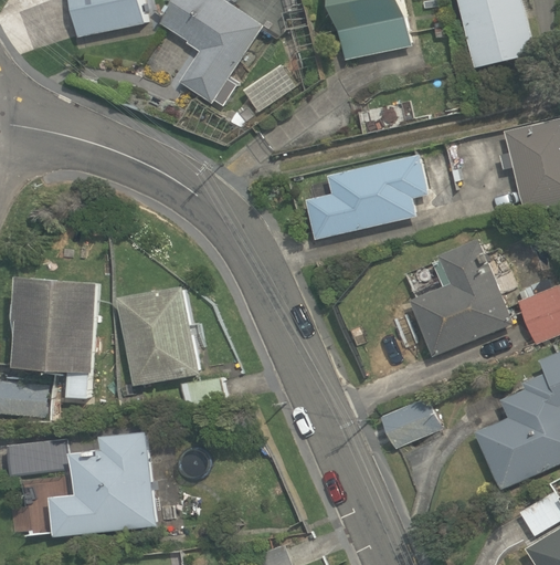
[(145,22),(138,0),(69,0),(77,37),(145,22)]
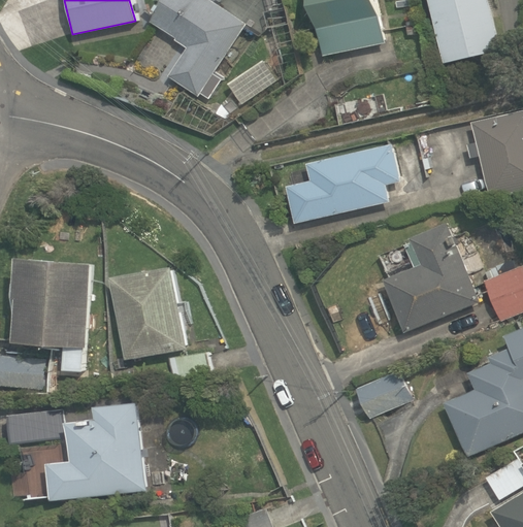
[(197,97),(244,24),(209,0),(163,0),(149,22),(173,38),(172,40),(185,47),(166,75),(197,97)]
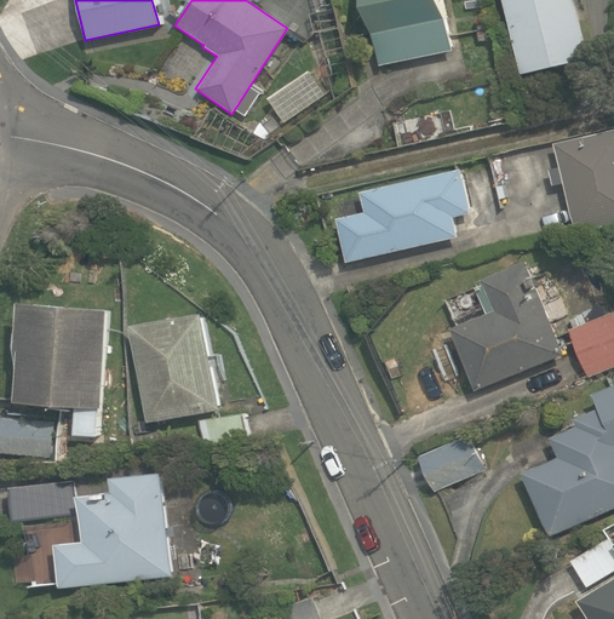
[(449,49),(439,0),(362,0),(371,35),(394,32),(401,61),(449,49)]
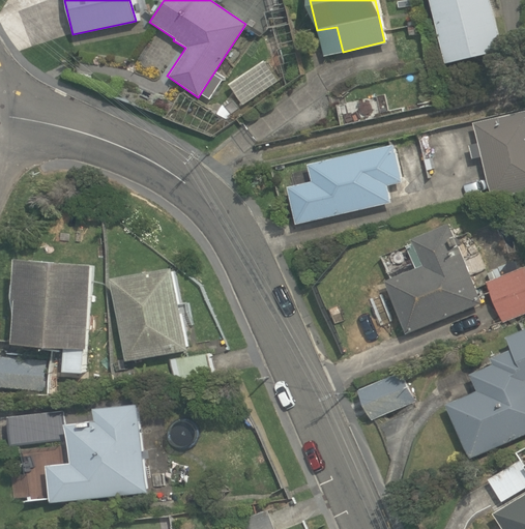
[(491,0),(427,0),(443,64),(503,50),(491,0)]
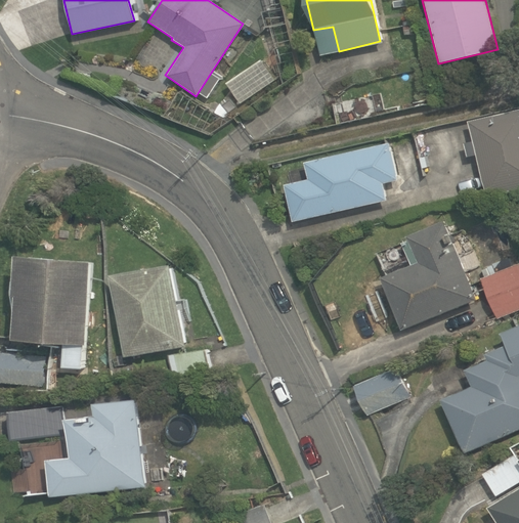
[(518,109),(467,121),(471,140),(463,142),(465,157),(473,155),(484,197),(518,188),(518,109)]
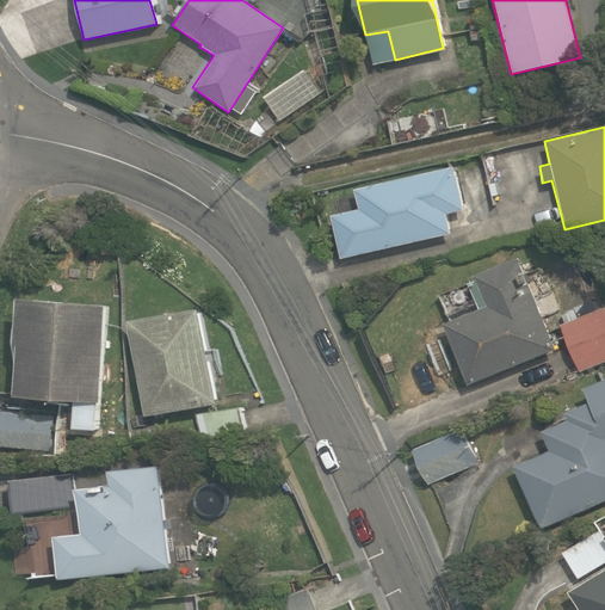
[(516,146),(495,149),(499,166),(519,161),(516,146)]
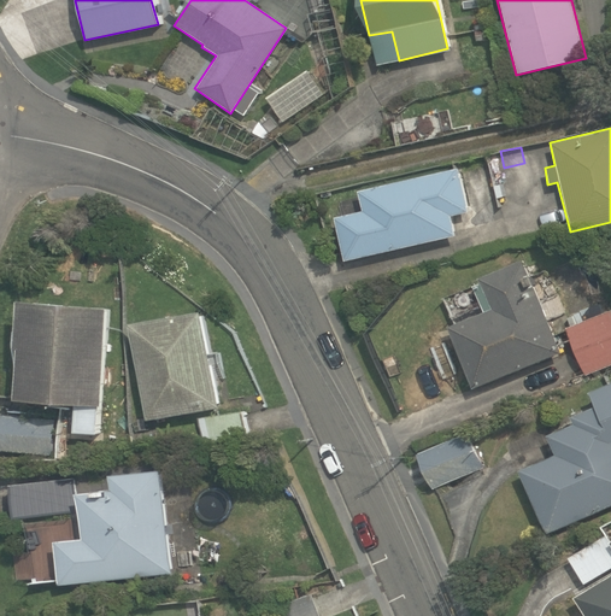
[(333,217),(342,260),(454,236),(450,215),(466,211),(457,166),(357,189),(362,211),(333,217)]
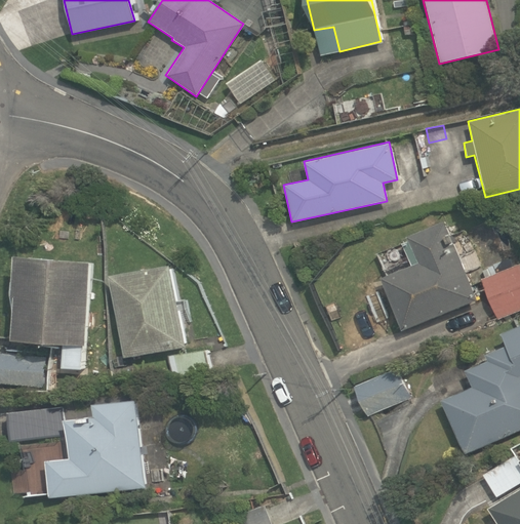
[(410,266),(381,277),(401,330),(477,299),(444,220),(406,235),(410,246),(404,249),(410,266)]
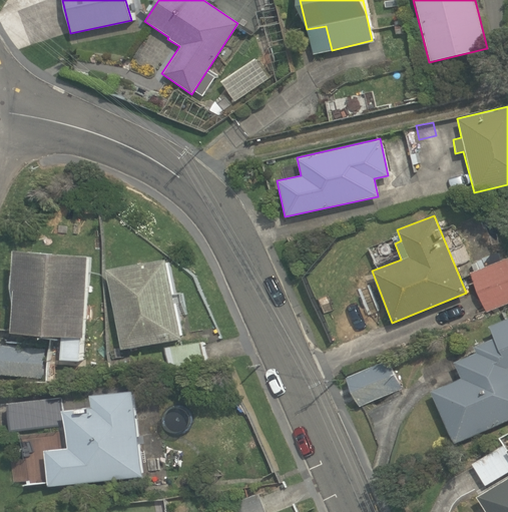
[(16,308),(15,331),(62,335),(60,359),(79,361),(81,336),(84,337),(90,254),(17,247),(16,274),(12,274),(11,307),(16,308)]
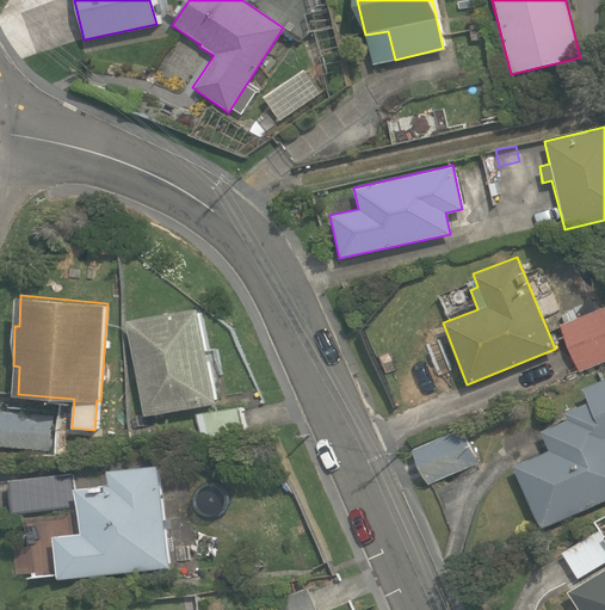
[(604,306),(559,325),(576,373),(604,361),(604,306)]
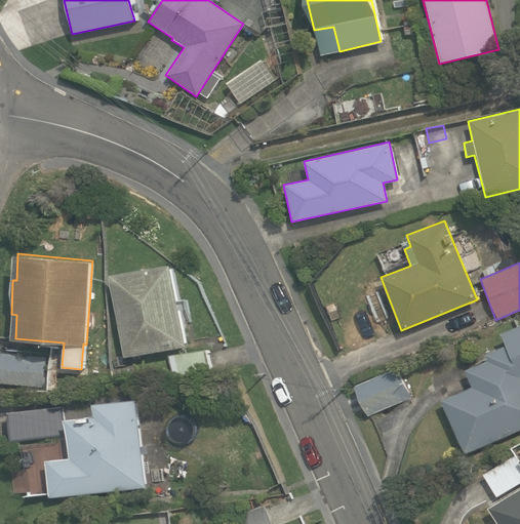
[(171,264),(110,275),(123,358),(187,347),(171,264)]
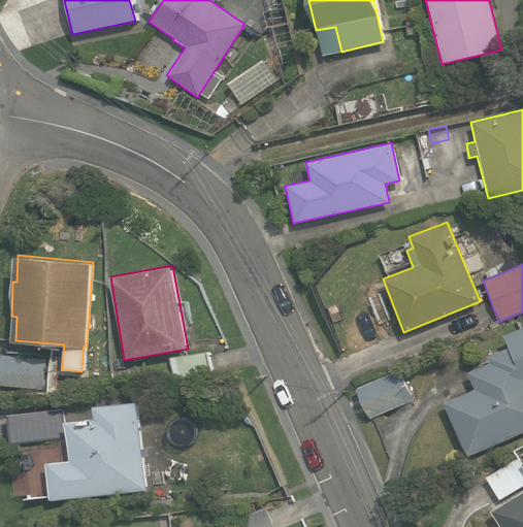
[(474,390),(443,402),(466,457),(522,430),(522,326),(504,335),(511,347),(488,356),(491,362),(466,372),(474,390)]
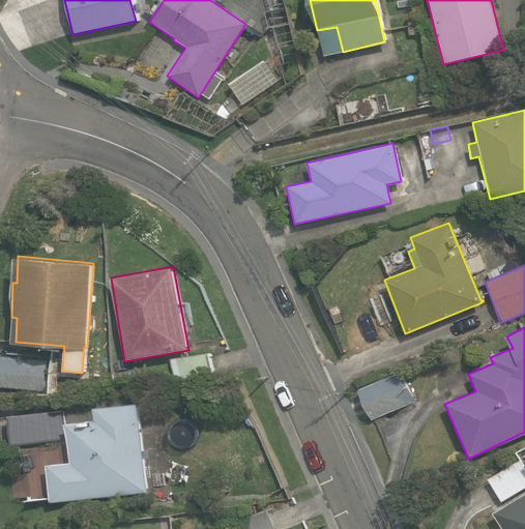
[(210,375),(207,354),(167,360),(170,381),(210,375)]
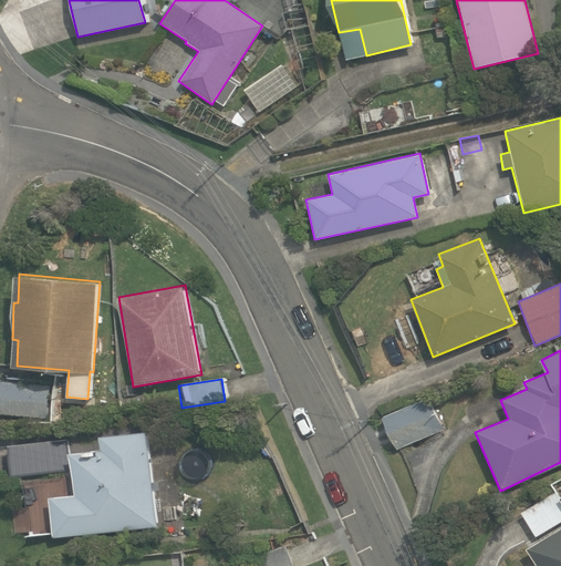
[(44,419),(48,387),(0,381),(0,413),(44,419)]
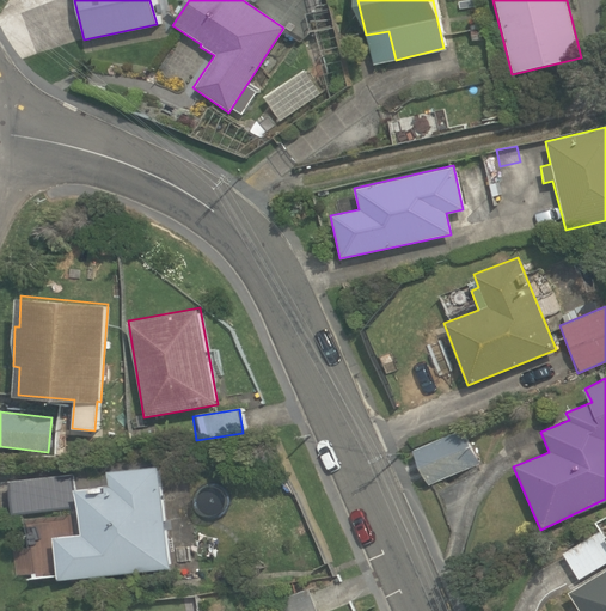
[(427,486),(476,464),(460,429),(411,451),(427,486)]
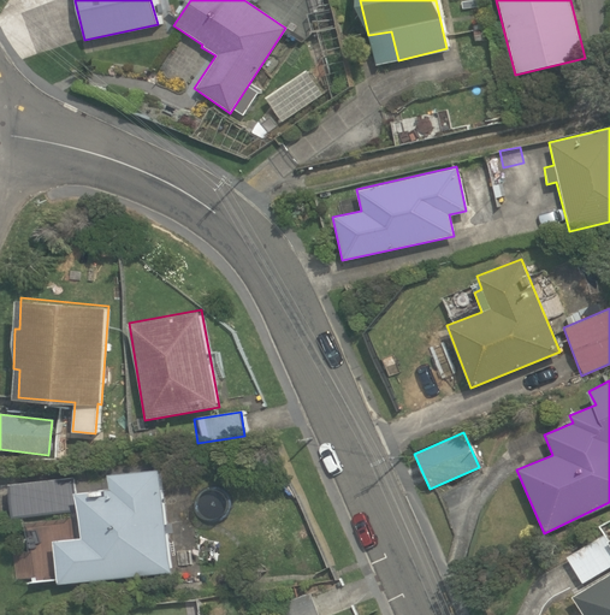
[(81,537),(53,540),(58,584),(170,572),(158,468),(111,474),(111,489),(76,492),(81,537)]
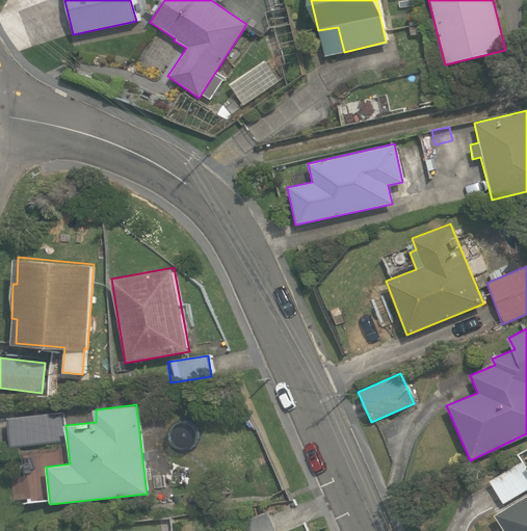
[(62,442),(59,414),(7,419),(10,447),(62,442)]
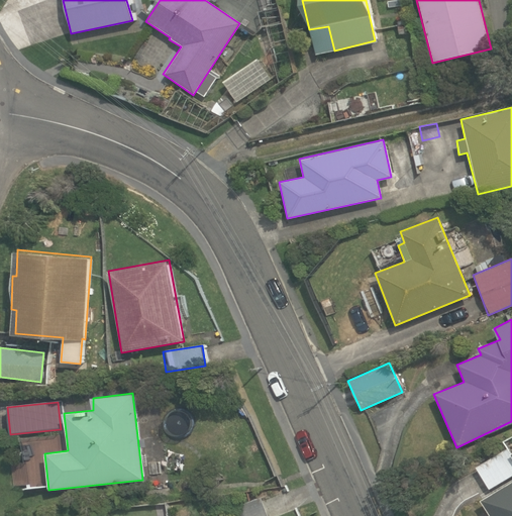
[(511,475),(511,454),(511,453),(508,447),(474,468),(487,490),(511,475)]
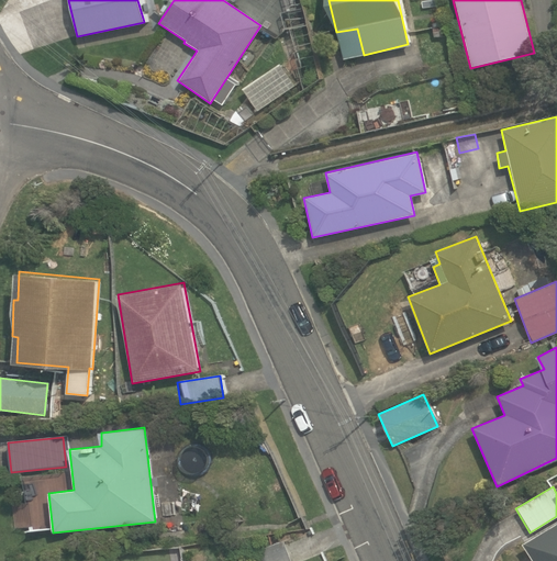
[(556,522),(522,543),(532,560),(556,560),(556,492),(556,493),(556,494),(556,522)]
